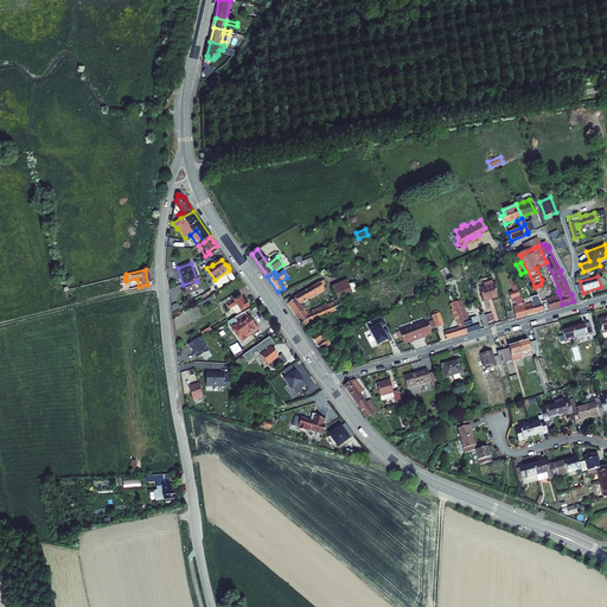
[(332,286),(338,299),(352,293),(346,280),(332,286)]
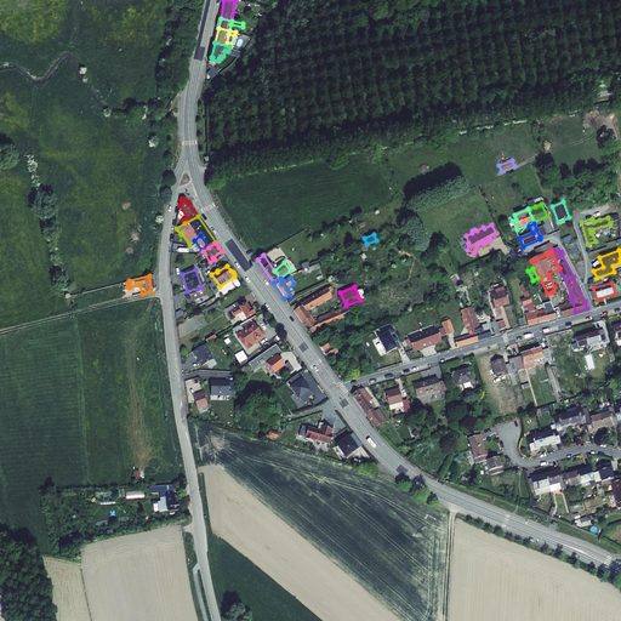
[(201,288),(187,291),(189,297),(186,297),(188,305),(194,302),(194,301),(204,297),(201,288)]
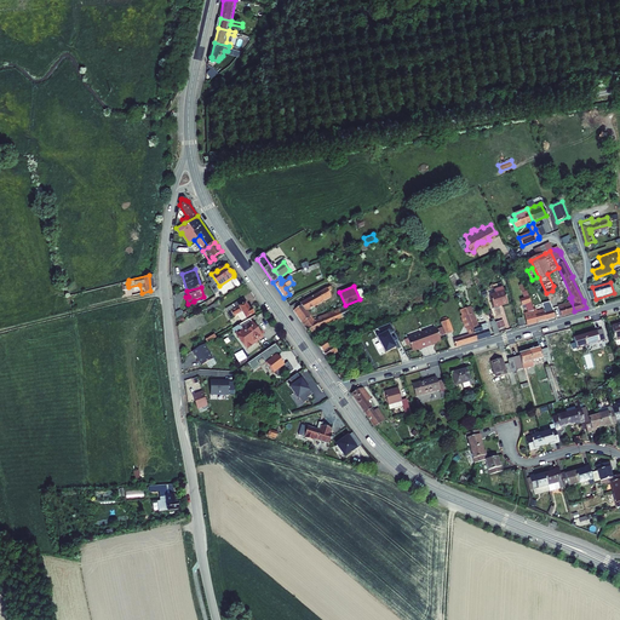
[(292,311),(302,323),(310,317),(305,310),(333,296),(332,292),(334,291),(333,287),(308,300),(303,303),(300,304),(302,305),(299,306),(292,311)]
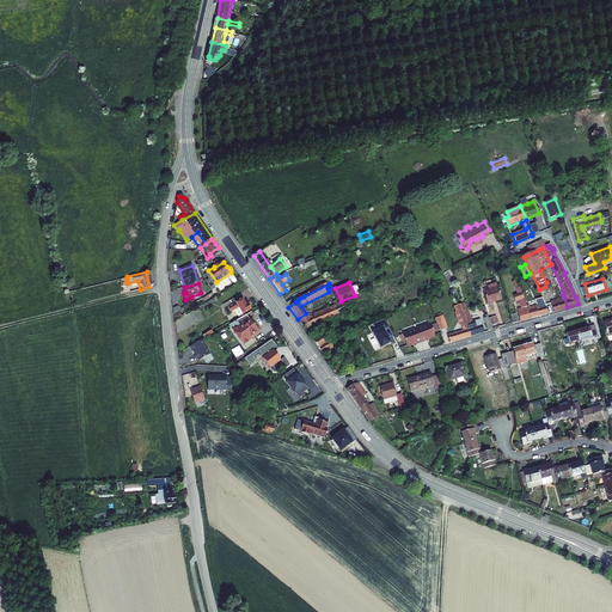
[(483,293),(488,305),(501,300),(497,288),(491,289),(483,293)]
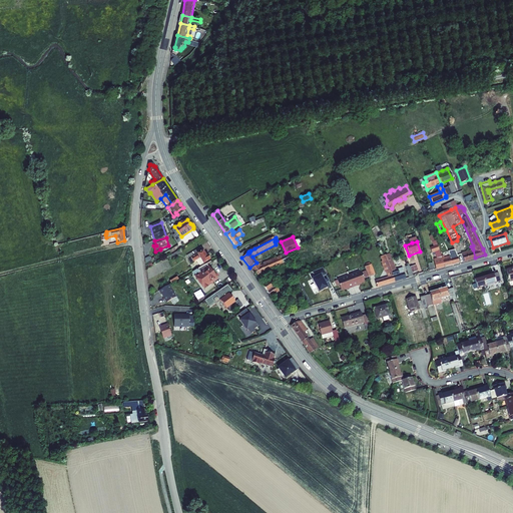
[(433,260),(436,269),(444,267),(441,257),(437,244),(433,245),(430,246),(431,251),(434,250),(437,259),(433,260)]
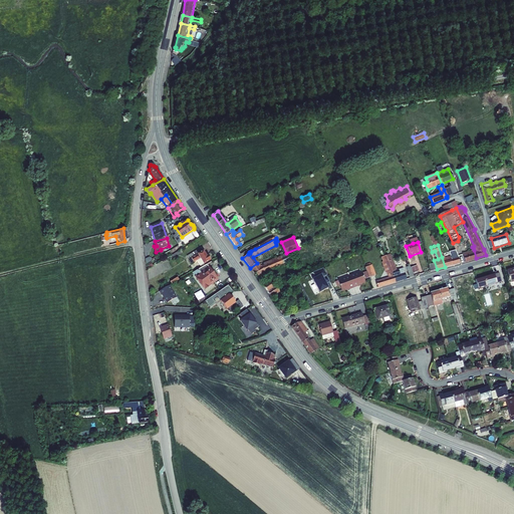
[(466,262),(476,258),(474,250),(469,251),(470,254),(464,256),(466,262)]
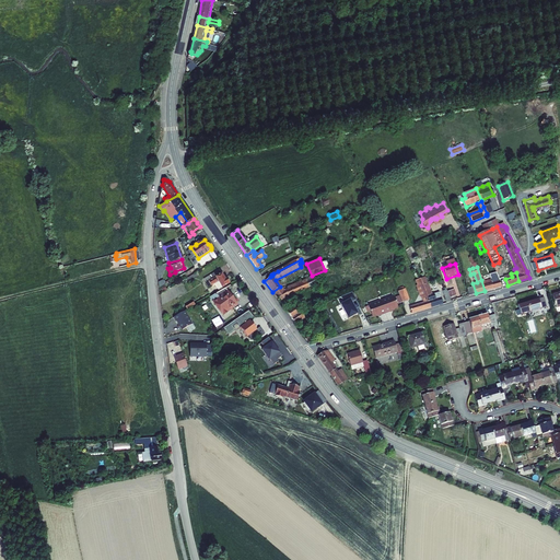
[(213,279),(209,281),(211,284),(213,283),(218,290),(229,284),(226,279),(224,280),(221,275),(213,279)]
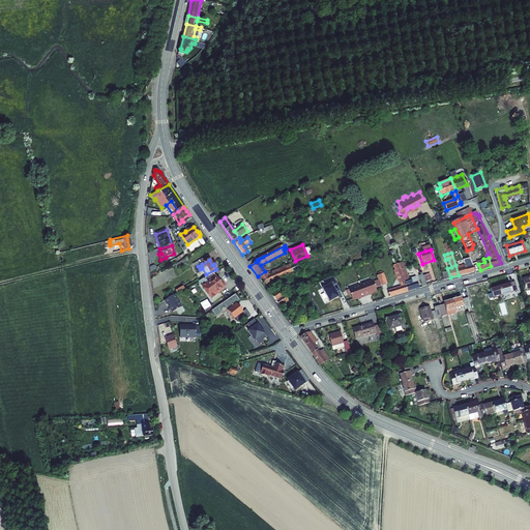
[(260,281),(264,286),(271,281),(296,271),(297,274),(303,272),(298,261),(280,268),(281,269),(270,273),(267,275),(260,281)]
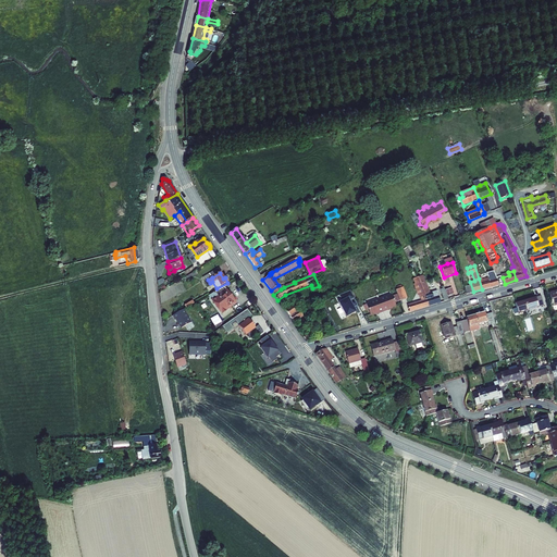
[(482,277),(479,279),(482,289),(499,284),(495,274),(493,274),(494,276),(490,279),(489,277),(482,280),(482,277)]
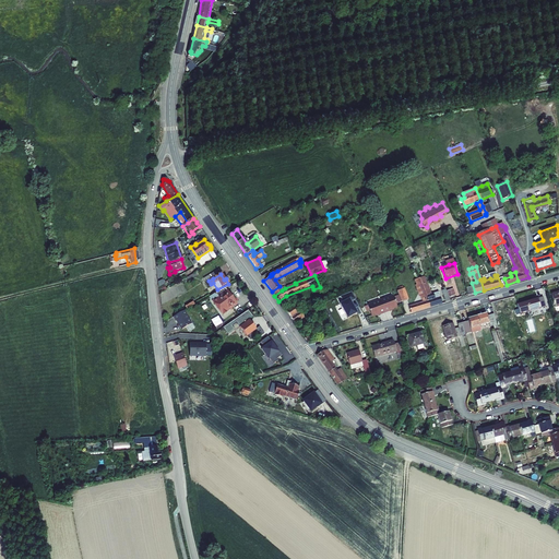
[(421,277),(418,278),(428,301),(430,307),(442,304),(438,292),(430,295),(426,284),(425,284),(421,277)]
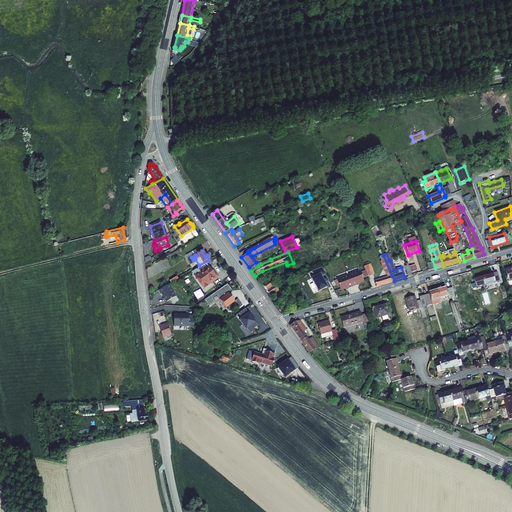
[(375,281),(377,287),(394,281),(392,276),(383,255),(380,257),(386,272),(386,273),(388,277),(375,281)]
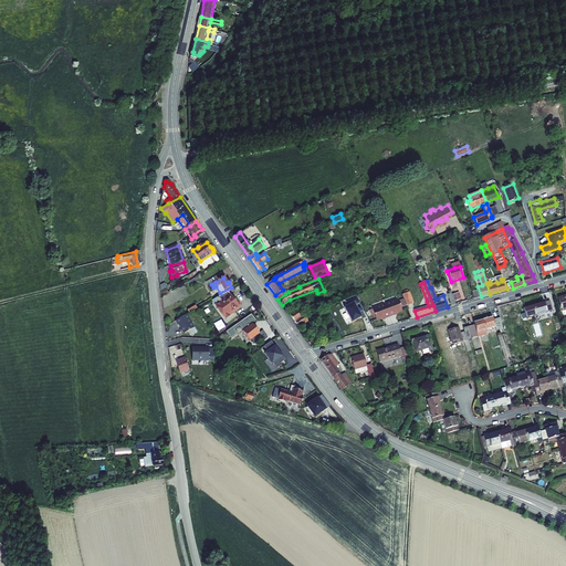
[(275,295),(278,300),(285,294),(283,290),(275,295)]
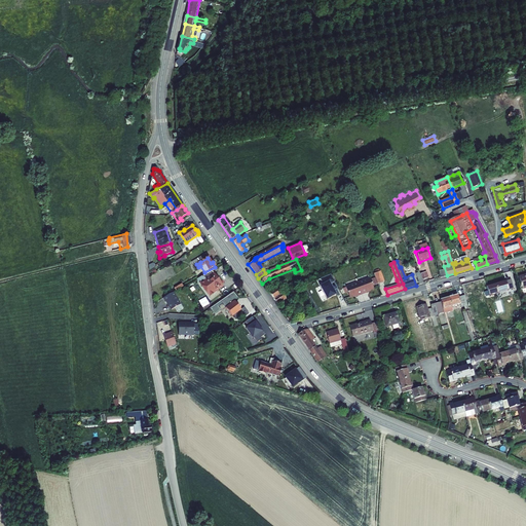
[(223,287),(212,271),(197,279),(210,296),(223,287)]
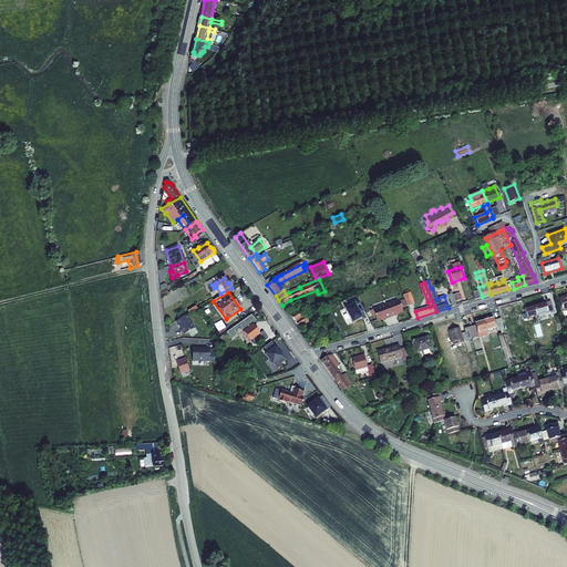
[(403,296),(408,306),(414,303),(410,294),(403,296)]
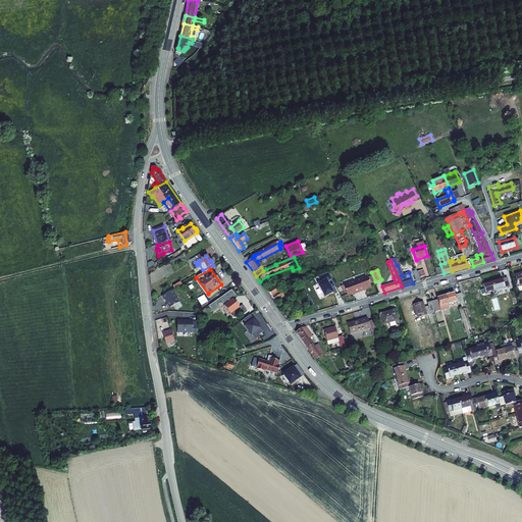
[(491,280),(494,290),(510,284),(508,275),(491,280)]
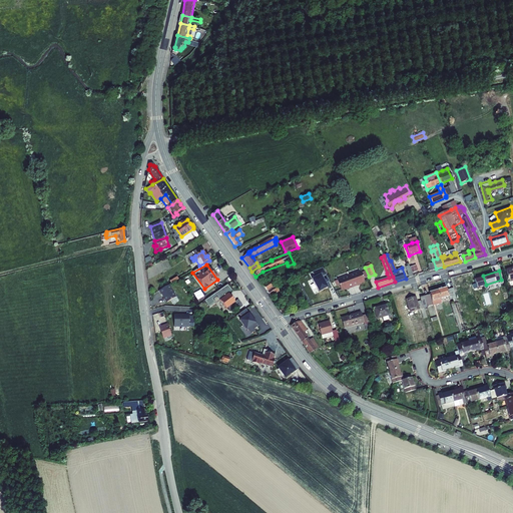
[(361,272),(338,281),(342,291),(348,289),(349,289),(359,286),(358,285),(365,282),(361,272)]
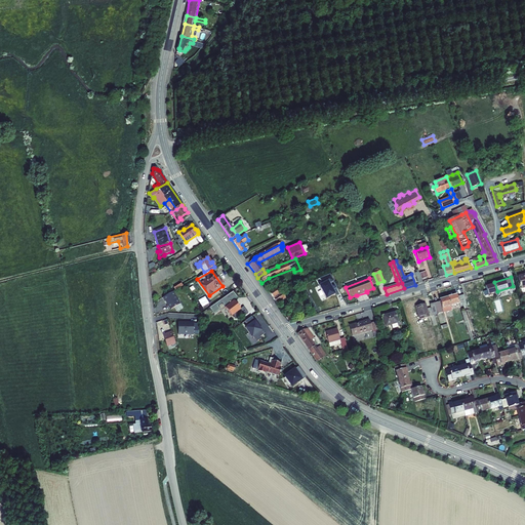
[(271,290),(275,298),(282,294),(284,296),(287,294),(285,290),(284,291),(281,286),(279,287),(276,282),(268,286),(271,290)]
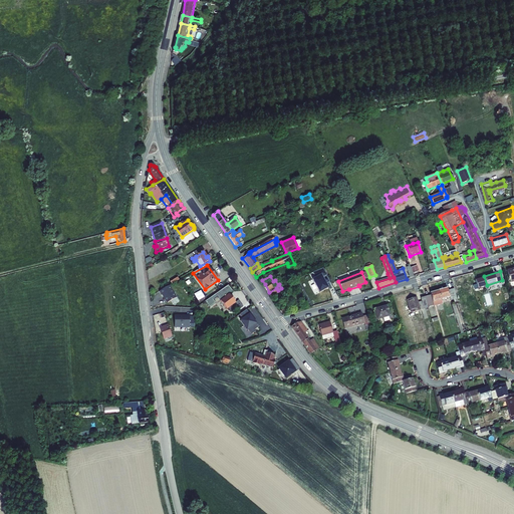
[(220,302),(229,295),(233,291),(228,285),(205,302),(209,308),(215,303),(213,300),(218,297),(220,302)]
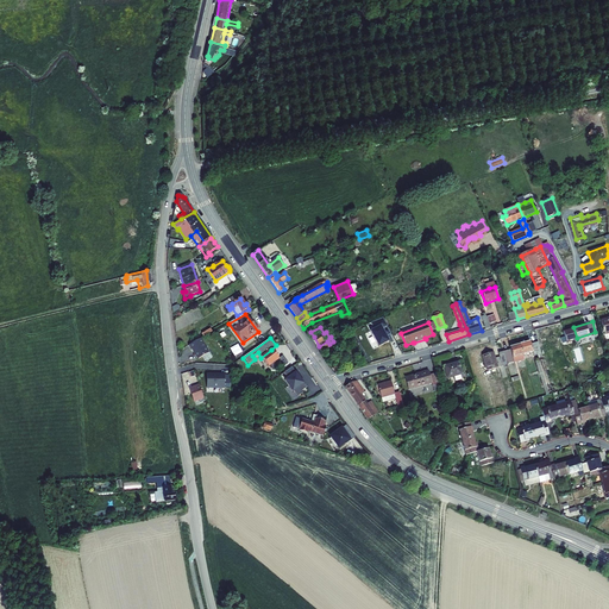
[(189,345),(198,359),(208,353),(201,339),(189,345)]
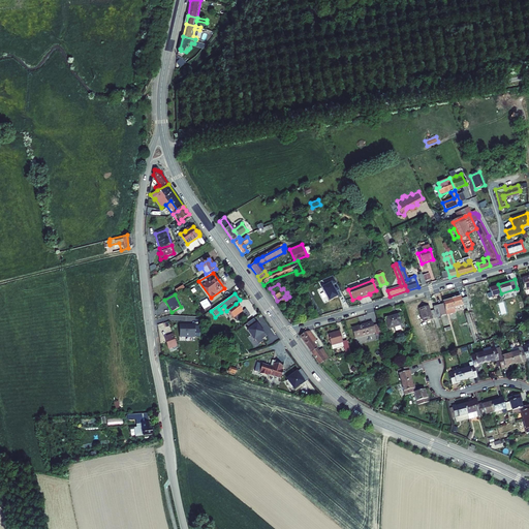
[(460,296),(452,299),(455,308),(463,306),(464,309),(470,307),(469,302),(467,297),(461,299),(460,296)]
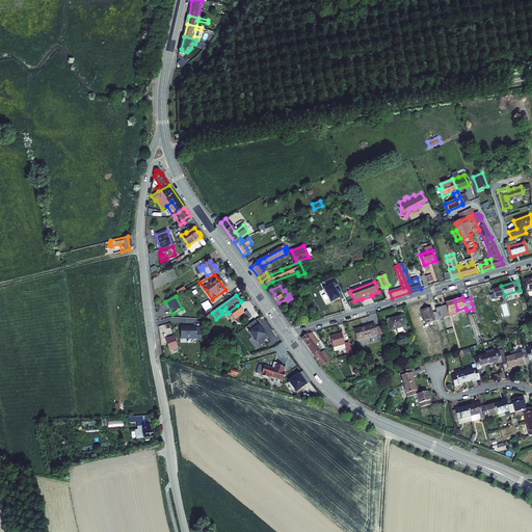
[(440,308),(444,318),(449,317),(450,317),(458,314),(457,310),(454,300),(446,303),(446,306),(440,308)]
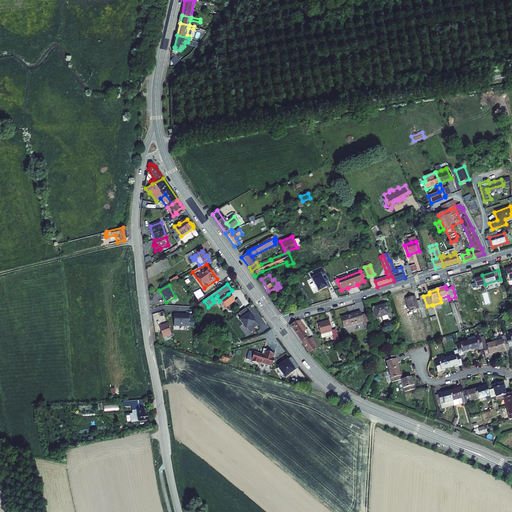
[(228,294),(219,301),(226,309),(232,304),(234,302),(228,294)]
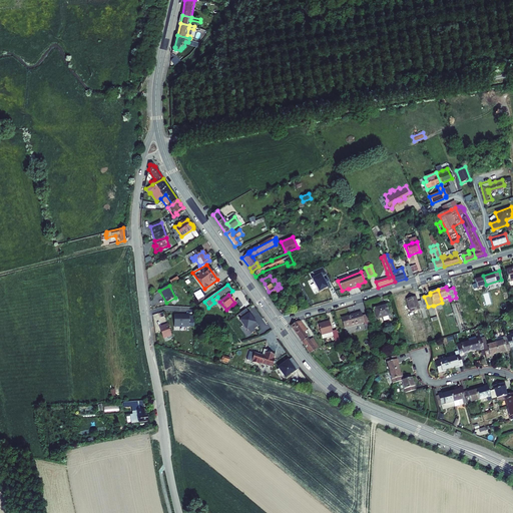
[(407,300),(411,313),(428,308),(428,307),(424,297),(420,298),(421,301),(417,302),(415,297),(407,300)]
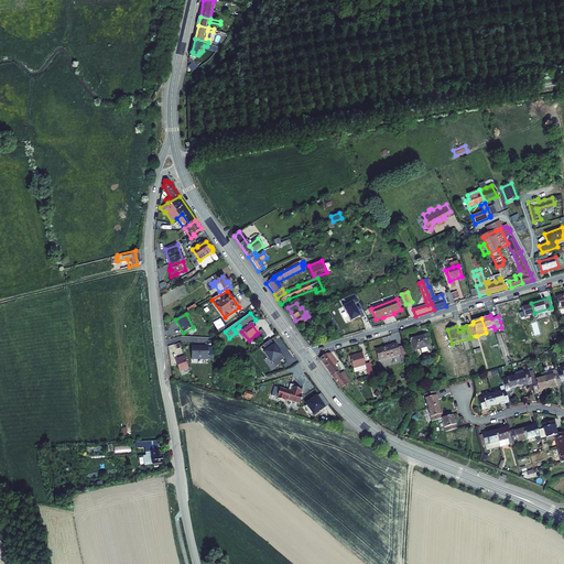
[(261,329),(258,333),(256,335),(260,340),(267,336),(261,329)]
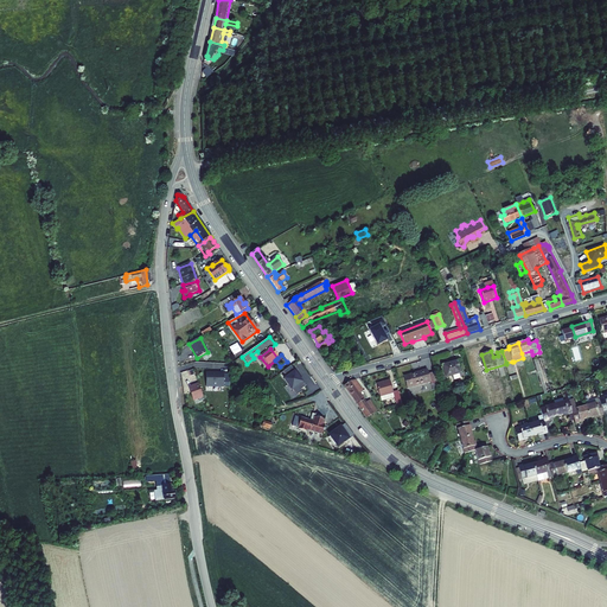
[(442,366),(446,379),(460,375),(457,362),(442,366)]
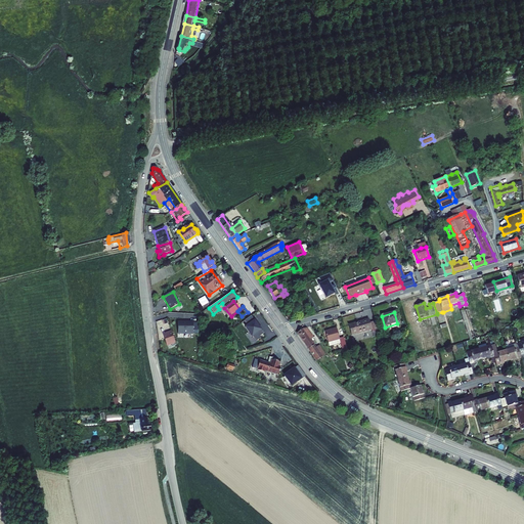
[(247,325),(255,320),(252,315),(244,321),(247,325)]
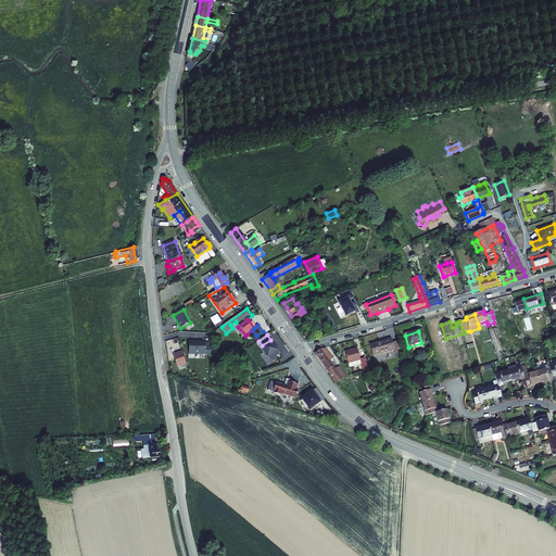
[(278,351),(270,340),(262,345),(260,348),(267,358),(268,357),(278,351)]
